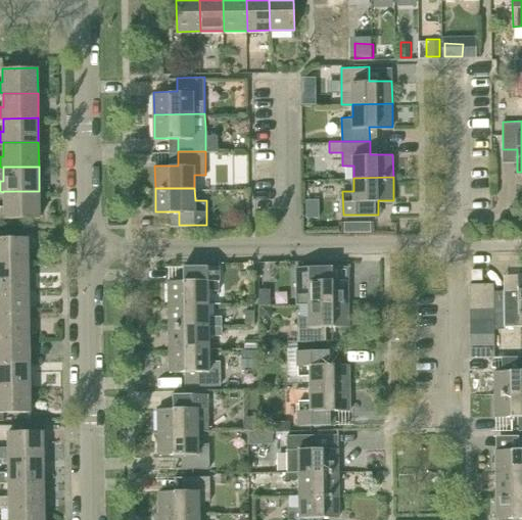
[(3,191),(3,192),(3,204),(0,204),(0,216),(5,216),(5,217),(39,216),(39,191),(3,191)]
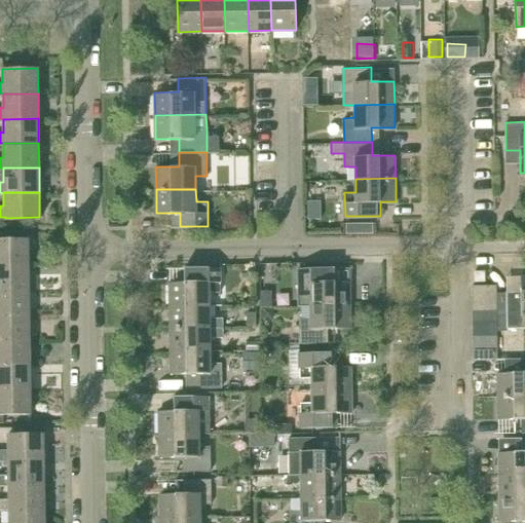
[(374,223),(347,223),(347,233),(374,233),(374,223)]
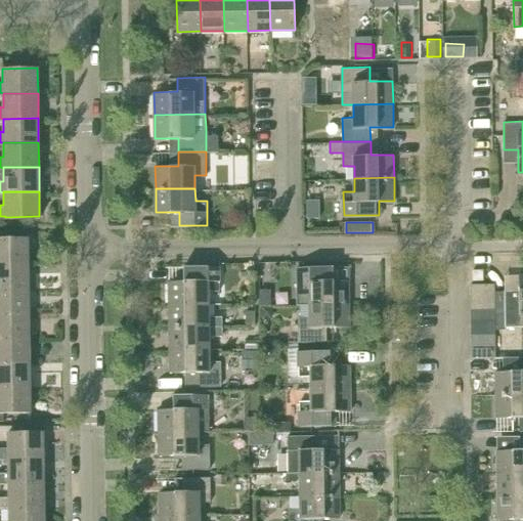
[(0,263),(29,263),(28,237),(0,237),(0,263)]
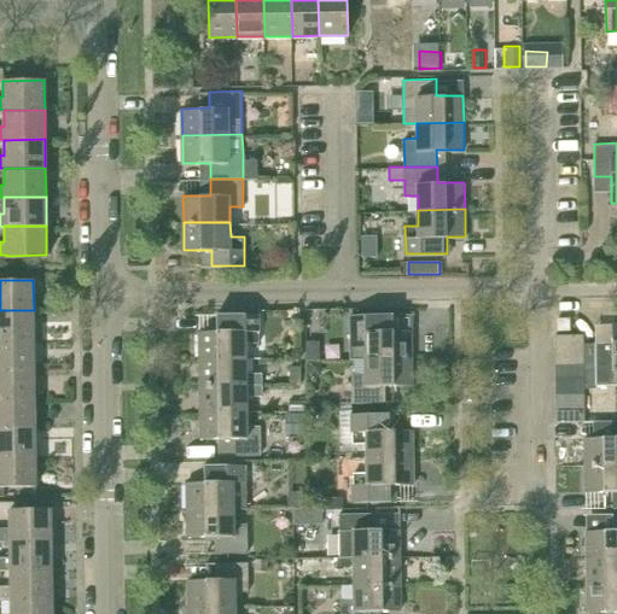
[(0,339),(34,339),(34,310),(0,310),(0,339)]
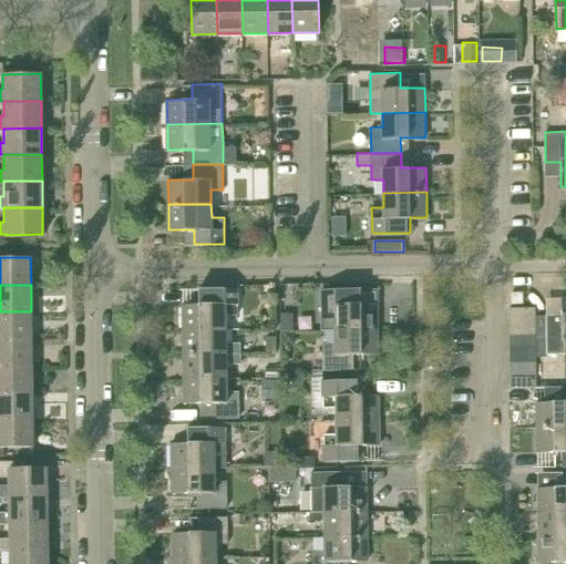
[(183,304),(183,328),(226,327),(226,314),(238,314),(238,287),(207,287),(208,303),(183,304)]
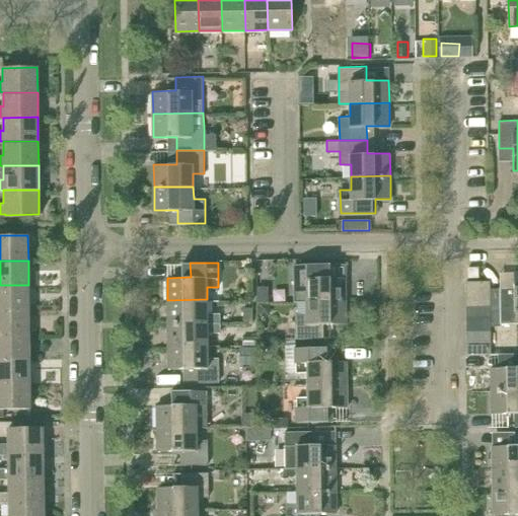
[(306,300),(346,300),(346,277),(330,277),(330,264),(295,264),(296,300),(306,300)]
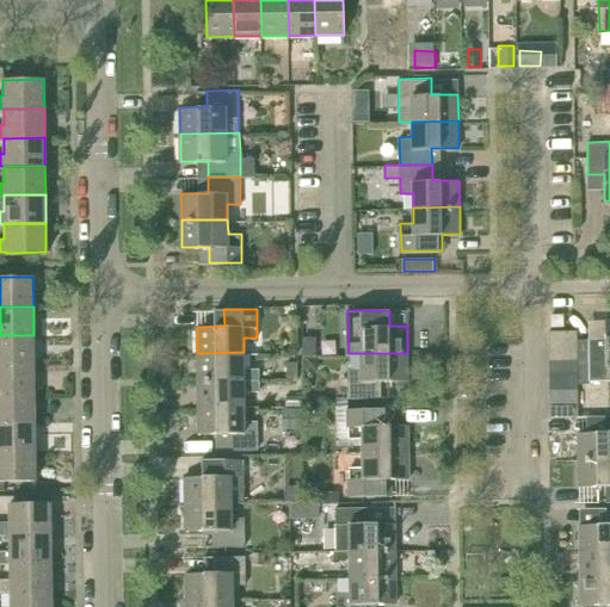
[(552,324),(564,324),(564,313),(552,313),(552,324)]
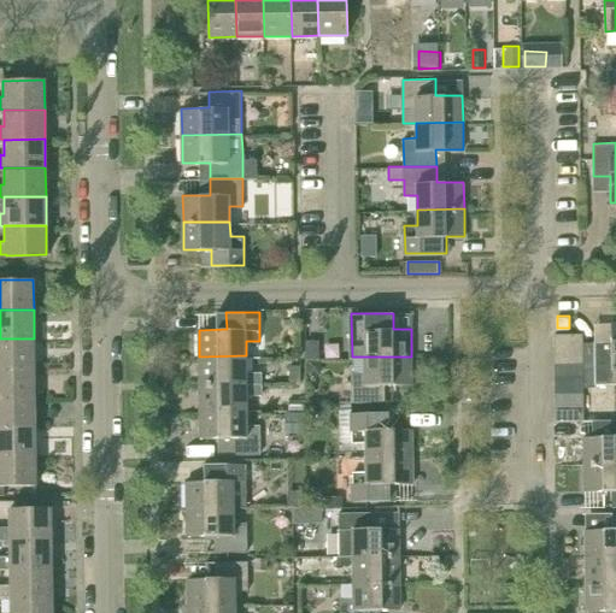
[(615,322),(611,323),(612,349),(584,351),(585,383),(615,382),(615,322)]
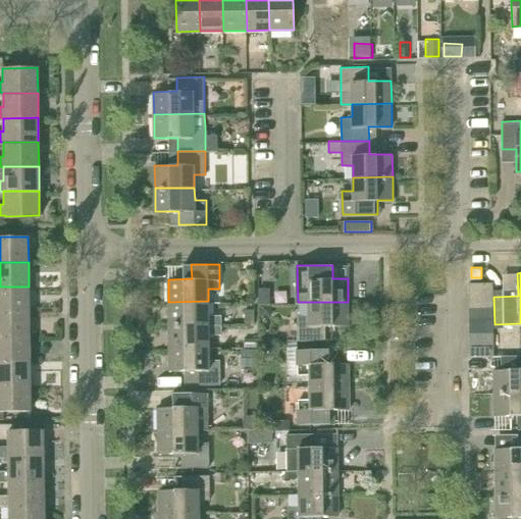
[(469,281),(469,294),(493,294),(493,281),(469,281)]
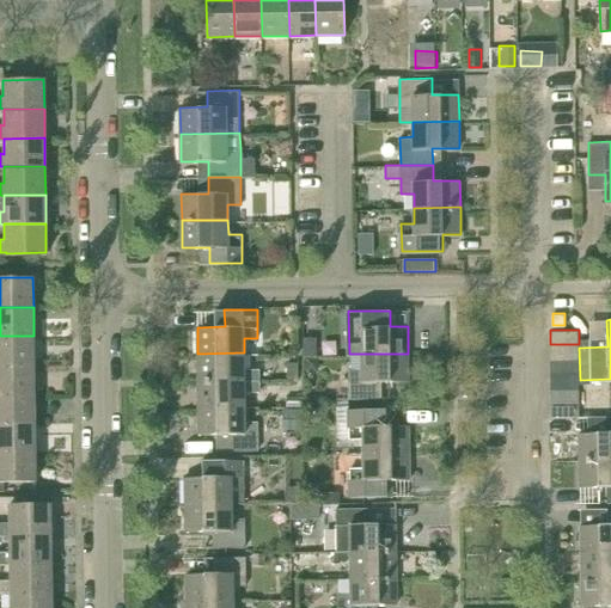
[(34,336),(0,336),(0,364),(35,364),(34,336)]
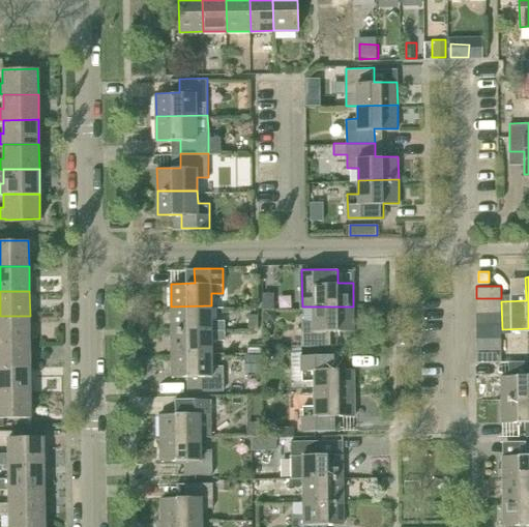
[(476,298),(476,311),(501,311),(501,298),(476,298)]
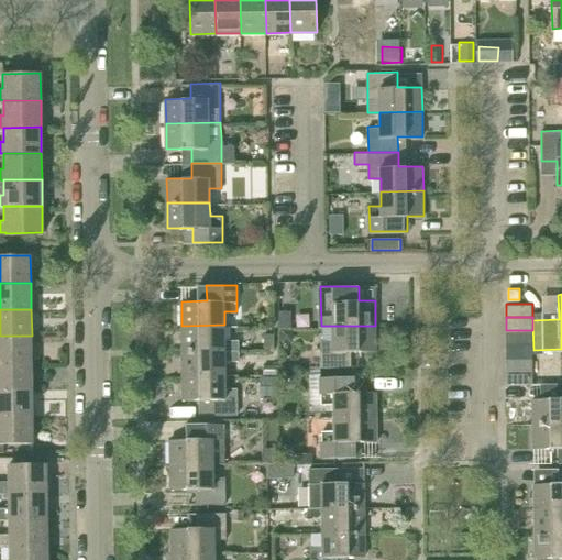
[(183,350),(239,349),(239,339),(224,339),(224,325),(182,326),(183,350)]
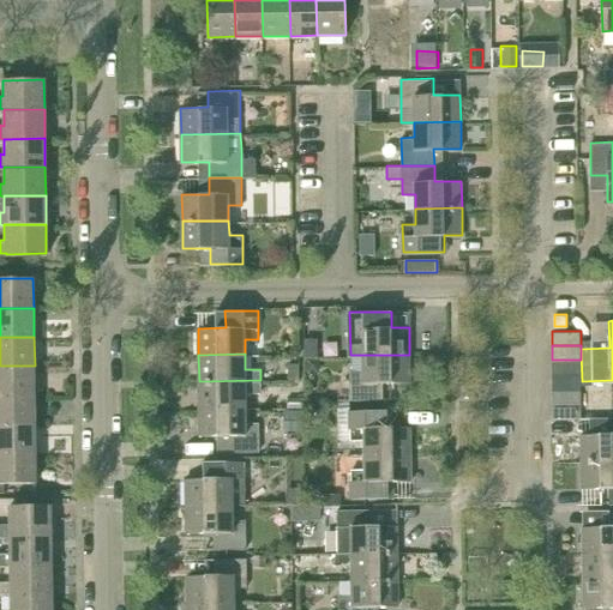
[(409,381),(409,355),(362,355),(364,370),(350,370),(350,399),(383,398),(383,381),(409,381)]
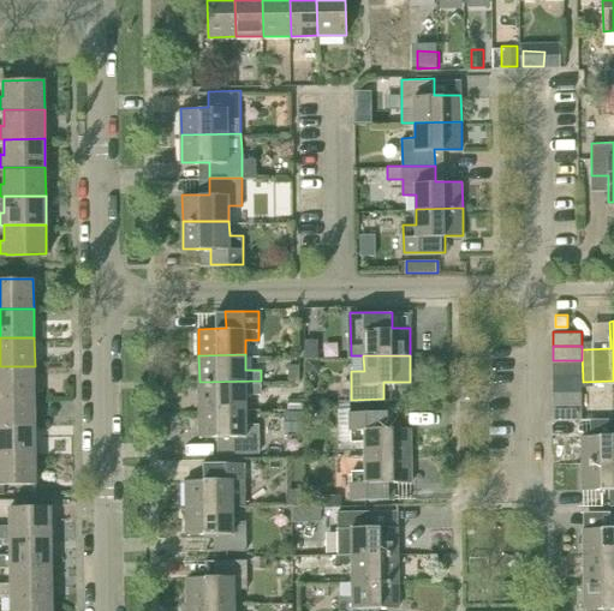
[(553,360),(553,375),(582,375),(582,360),(553,360)]
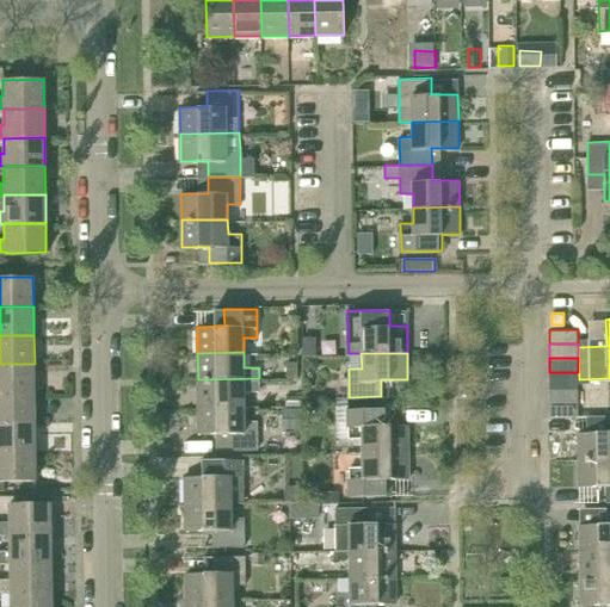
[(296,378),(296,361),(283,363),(283,378),(296,378)]
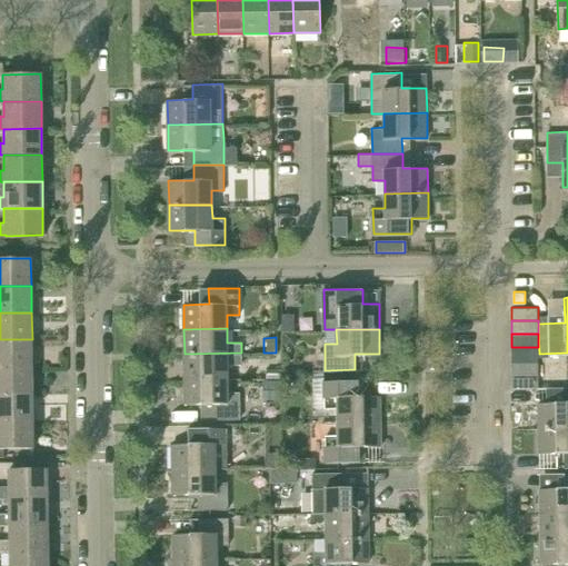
[(0,339),(0,366),(32,366),(32,339),(0,339)]
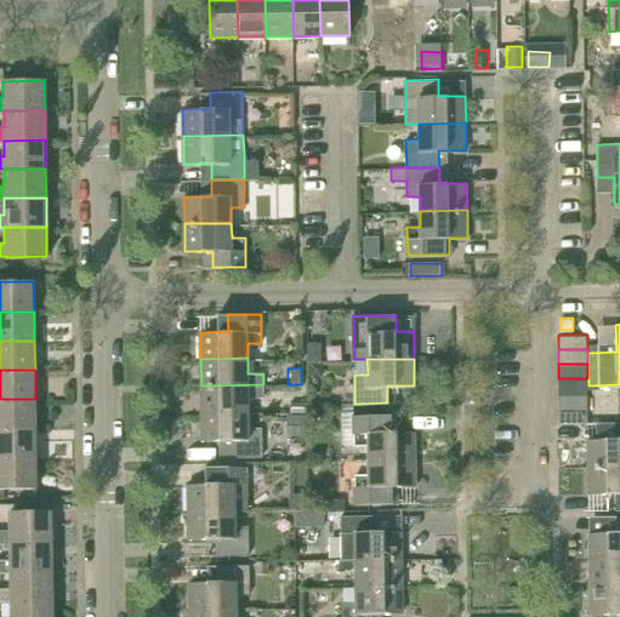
[(558,378),(558,393),(587,393),(587,378),(558,378)]
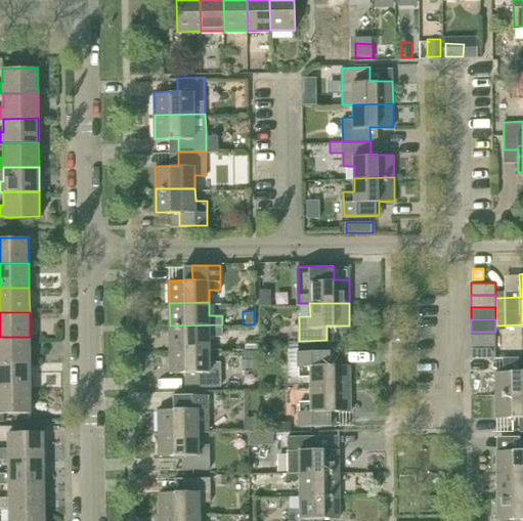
[(223,335),(222,324),(170,326),(170,348),(210,347),(209,335),(223,335)]
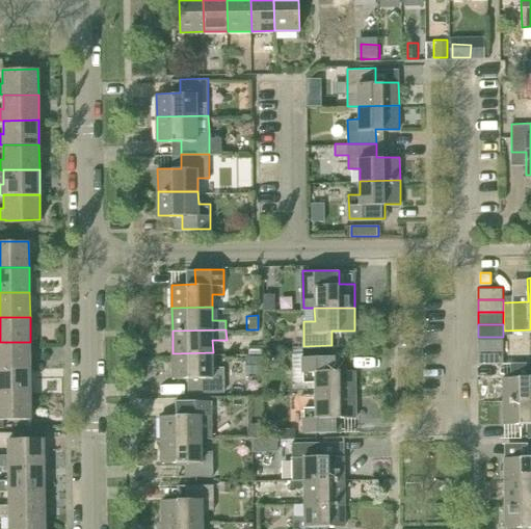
[(478,337),(478,349),(503,349),(503,337),(478,337)]
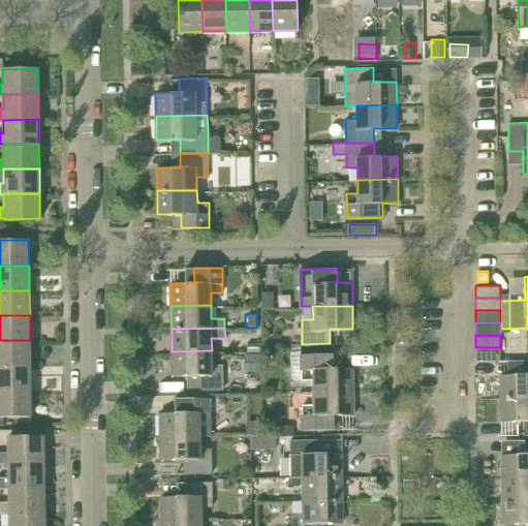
[(0,365),(30,365),(30,340),(0,340),(0,365)]
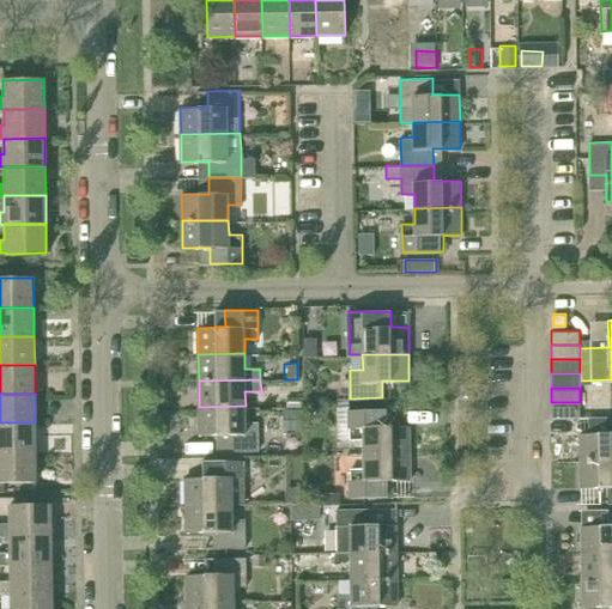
[(288,406),(301,406),(301,395),(288,395),(288,406)]
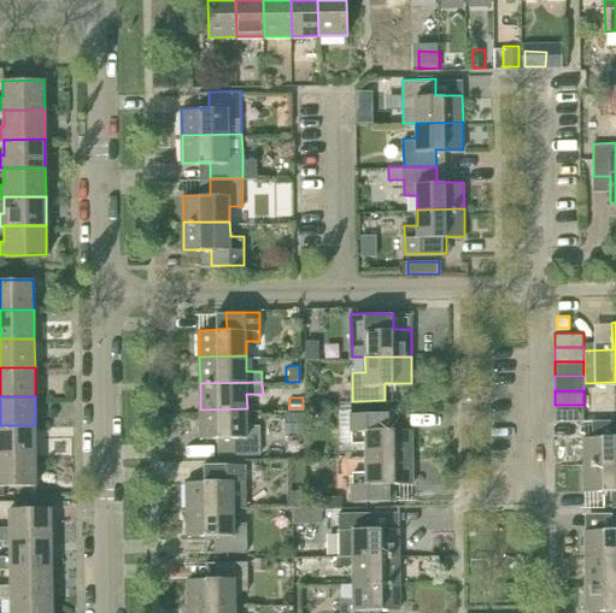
[(584,405),(555,405),(556,419),(584,419),(584,405)]
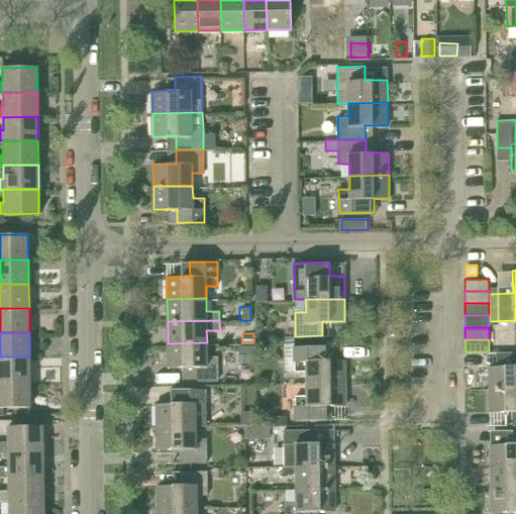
[(207,342),(168,343),(168,367),(191,366),(191,380),(218,379),(218,355),(207,355),(207,342)]
